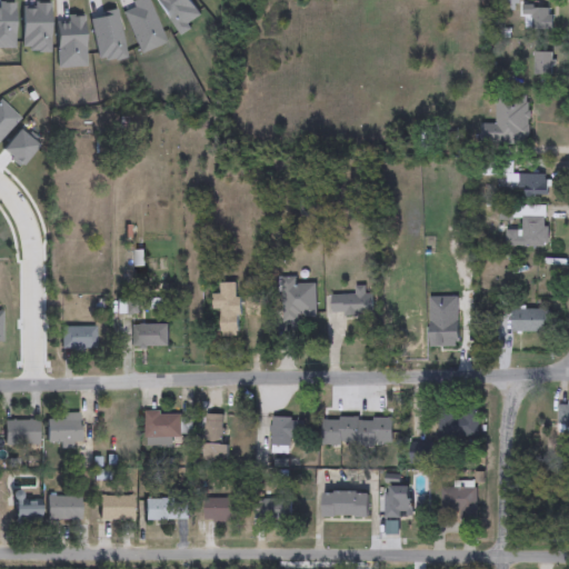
[(515,0),(507,0),(508,10),(516,10),(515,0)]
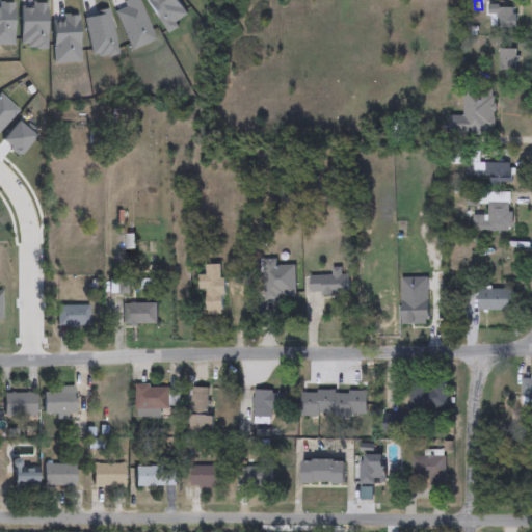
[(515,28),(497,28),(497,16),(487,16),(487,5),(515,5),(515,28)]
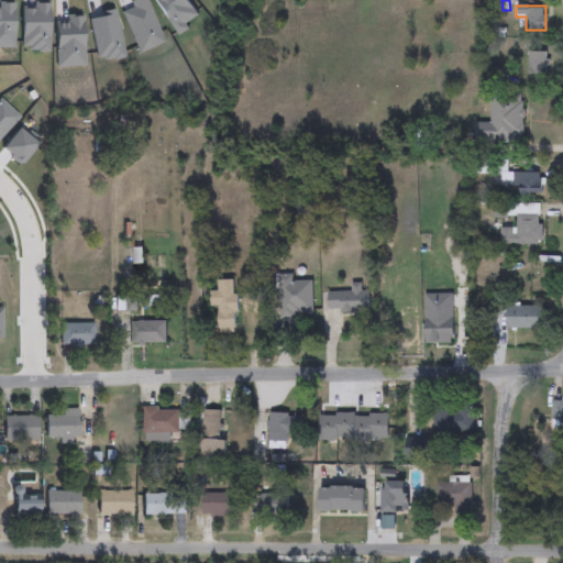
[(528,76),(528,52),(548,52),(548,76),(528,76)]
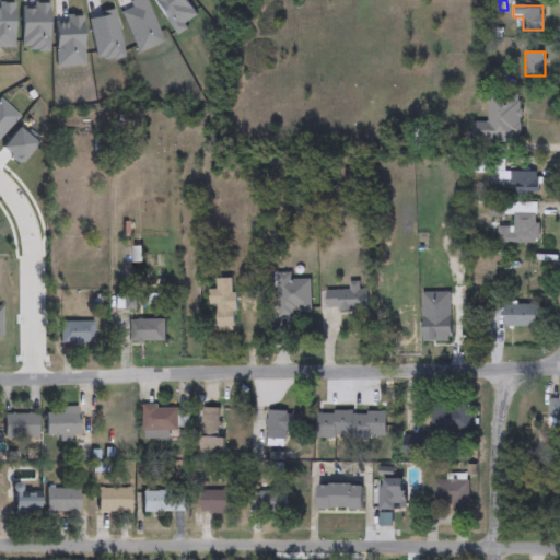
[(518,142),(474,141),(475,124),(488,124),(488,91),(520,91),(518,142)]
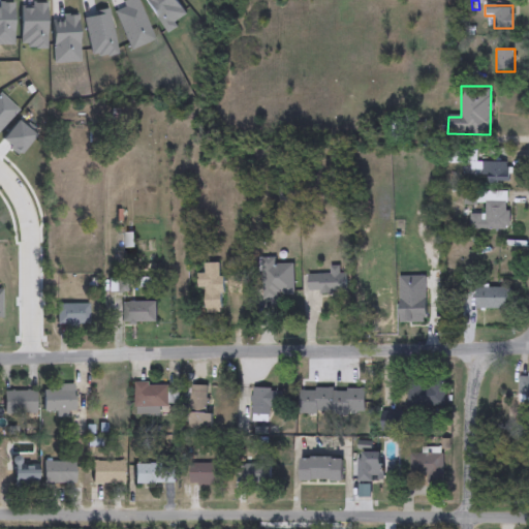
[(509,162),(508,183),(481,183),(483,162),(509,162)]
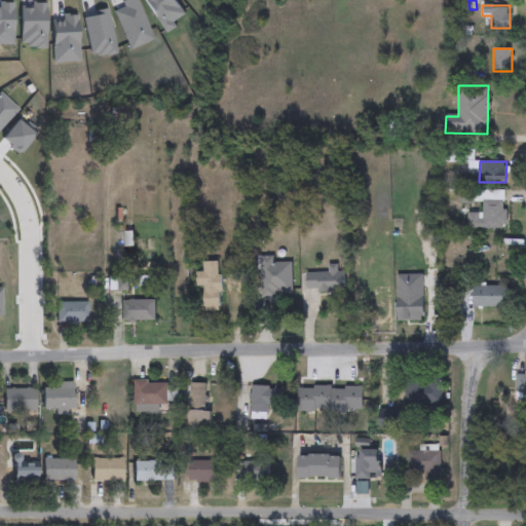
[(504,190),(505,228),(467,229),(467,213),(481,213),(481,203),(460,203),(459,191),(504,190)]
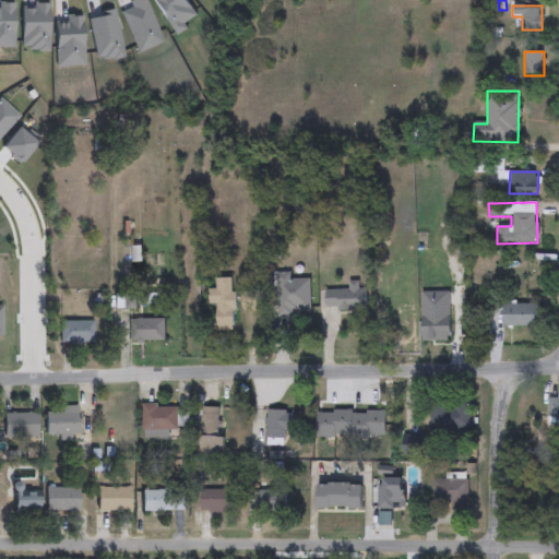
[(276,274),(290,274),(290,280),(310,280),(310,316),(276,316),(276,274)]
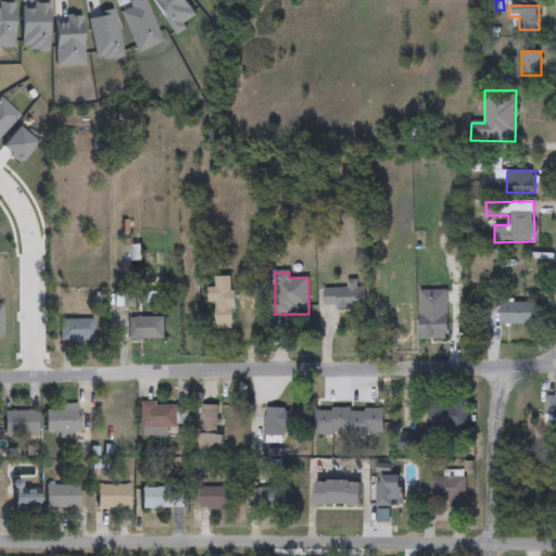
[(214,277),(231,276),(234,329),(216,329),(215,303),(207,303),(206,288),(215,288),(214,277)]
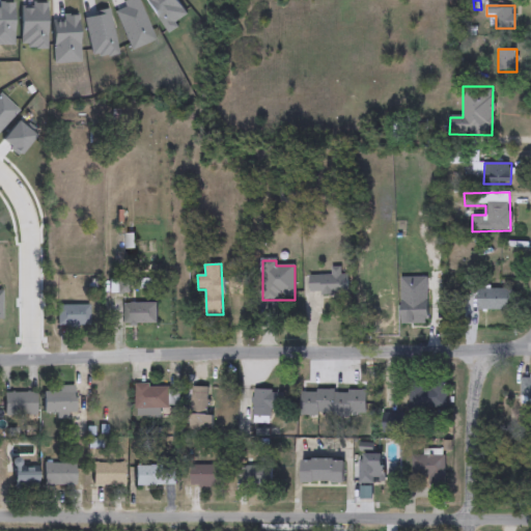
[(331,276),(331,268),(340,268),(340,274),(348,274),(348,294),(309,294),(309,276),(331,276)]
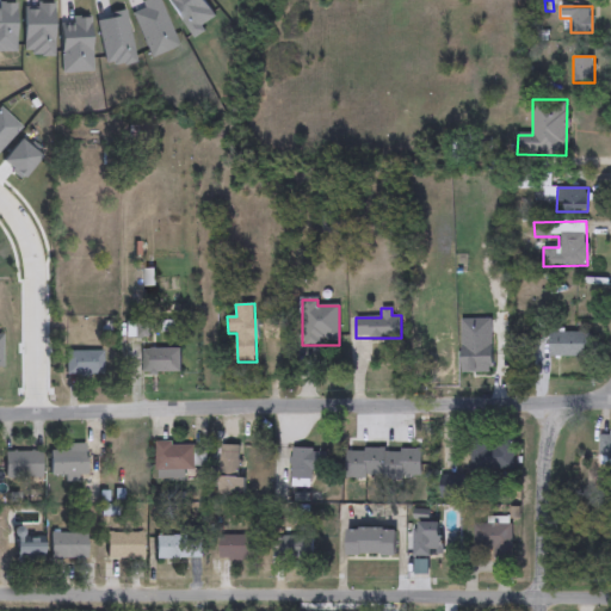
[(129,320),(148,320),(148,337),(129,337),(129,320)]
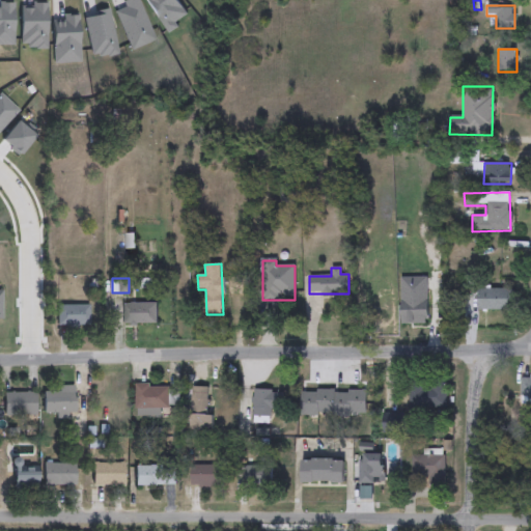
[(230,295),(230,278),(246,278),(246,294),(230,295)]
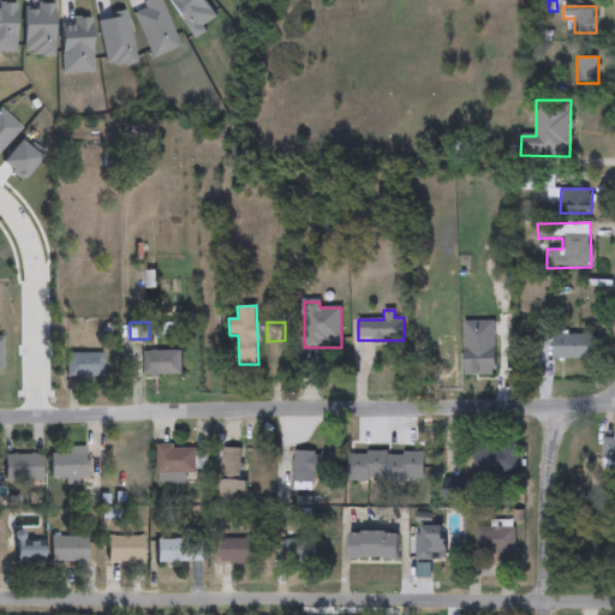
[(545,359),(545,335),(593,335),(593,359),(545,359)]
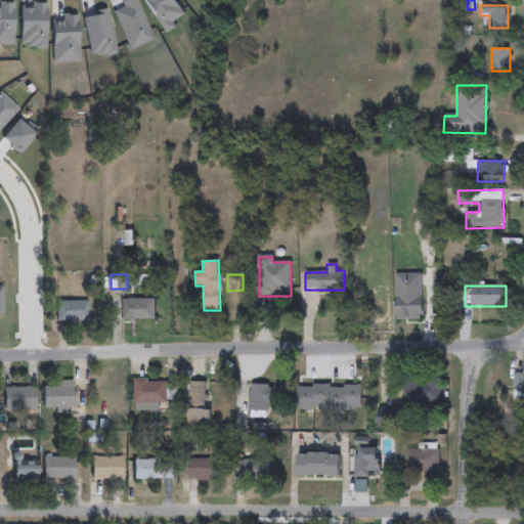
[(154,299),(154,320),(123,320),(123,299),(154,299)]
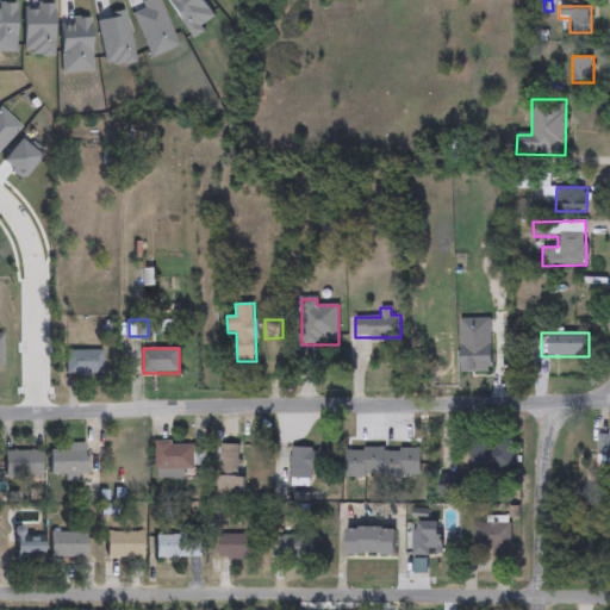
[(103,374),(64,374),(64,349),(103,349),(103,374)]
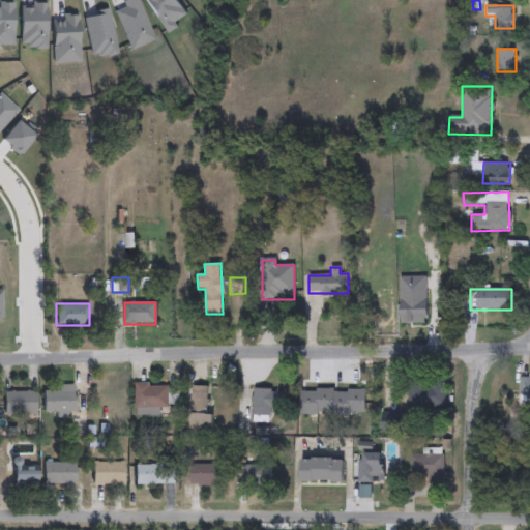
[(529,376),(529,400),(520,400),(520,376),(529,376)]
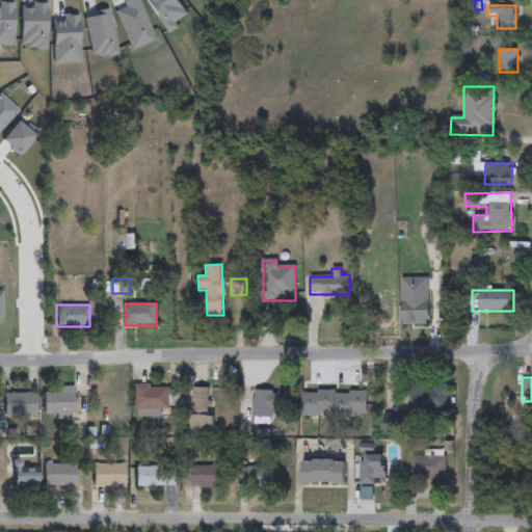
[(409,409),(409,383),(447,383),(447,409),(409,409)]
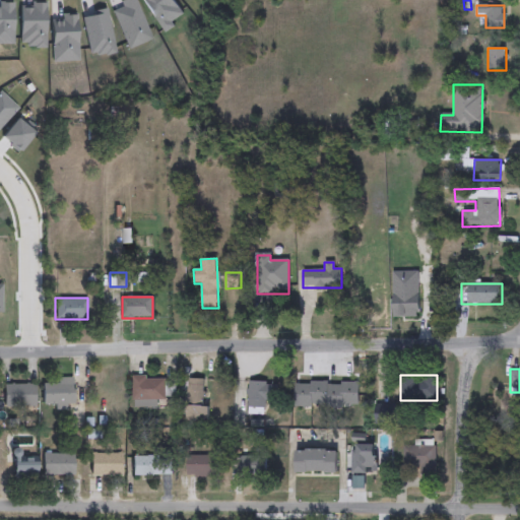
[(133,378),(165,378),(165,409),(155,409),(155,404),(133,404),(133,378)]
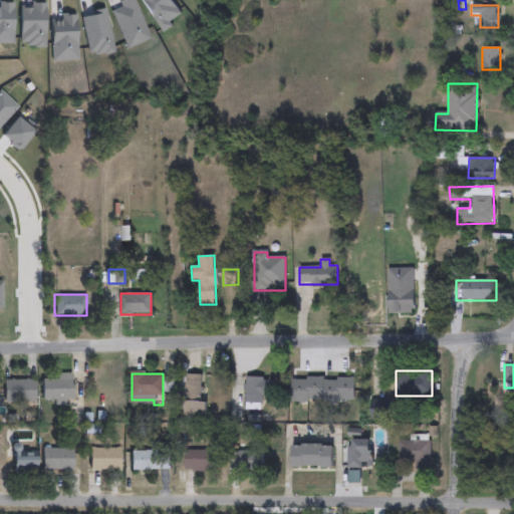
[(71,403),(41,403),(41,378),(57,378),(57,374),(71,374),(71,403)]
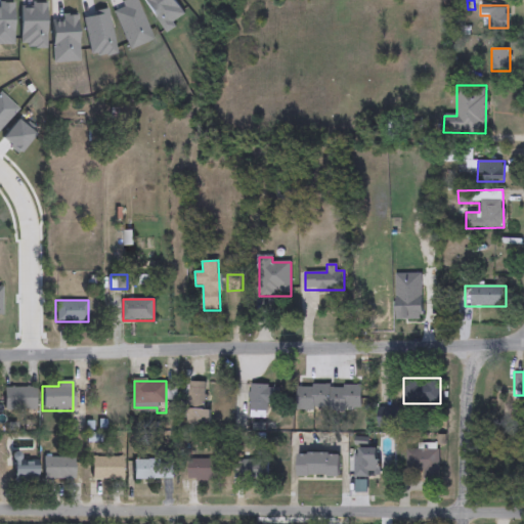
[(205,383),(205,410),(210,410),(209,426),(187,426),(187,382),(205,383)]
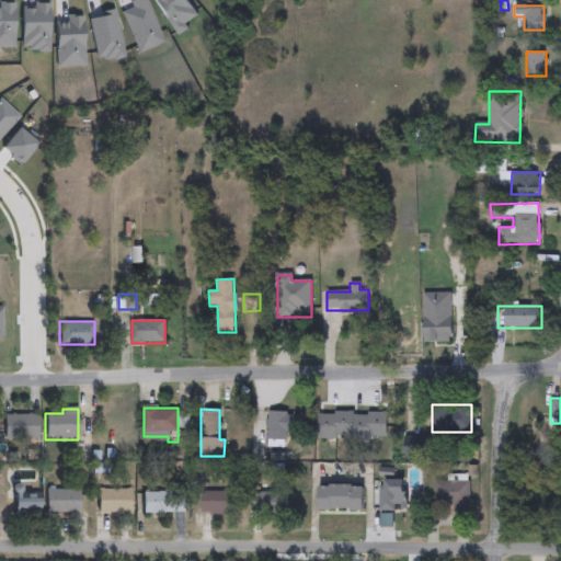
[(267,447),(267,412),(298,413),(297,434),(285,434),(285,447),(267,447)]
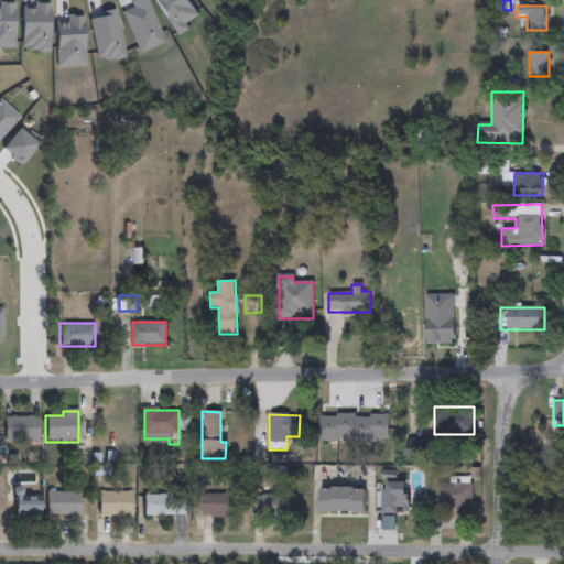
[(318,415),(389,415),(389,442),(318,442),(318,415)]
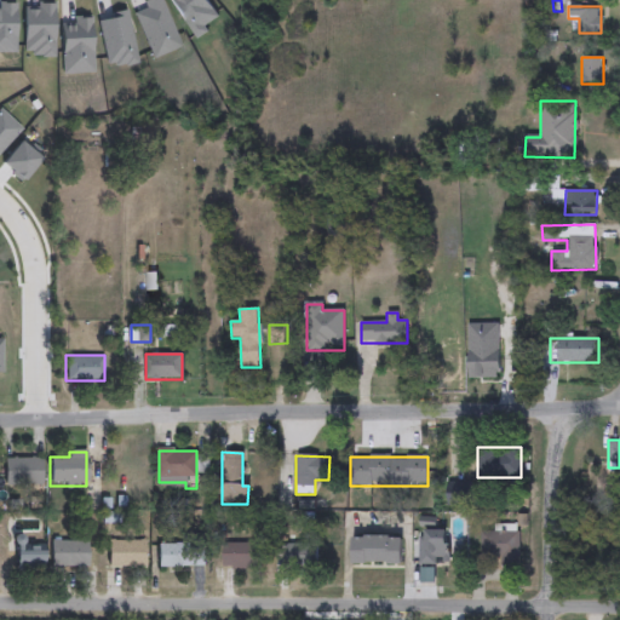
[(42,458),(42,484),(6,484),(6,458),(42,458)]
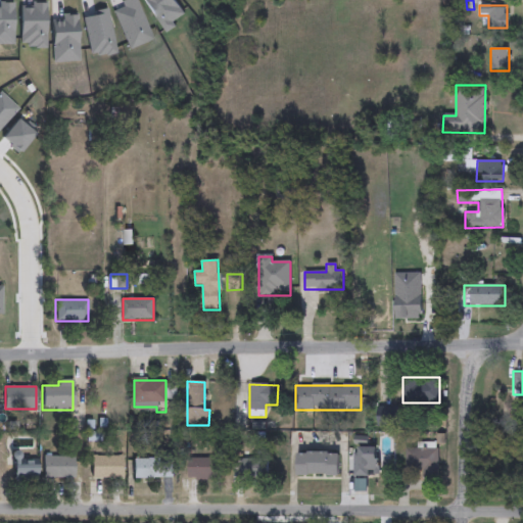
[(378,447),(378,477),(353,477),(353,447),(378,447)]
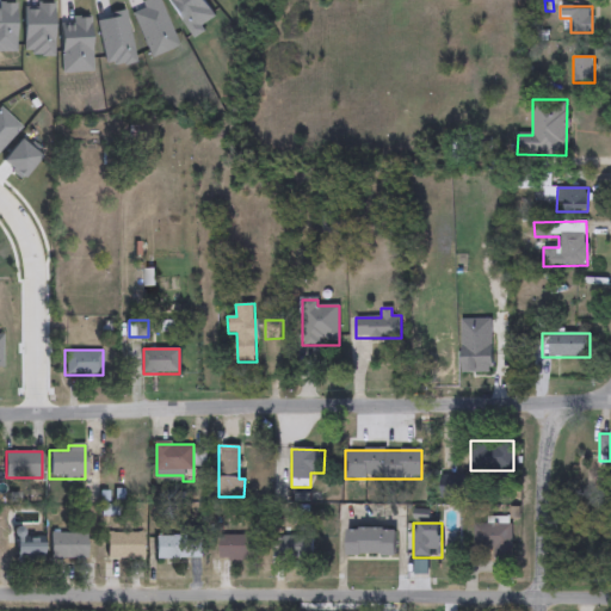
[(473,525),(511,525),(511,559),(473,559),(473,525)]
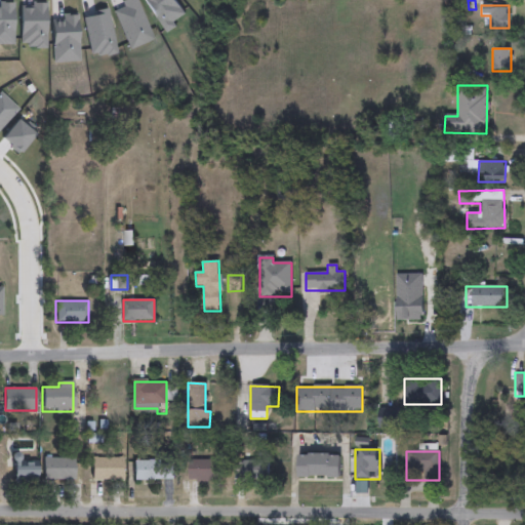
[(297,455),(339,455),(339,477),(297,477),(297,455)]
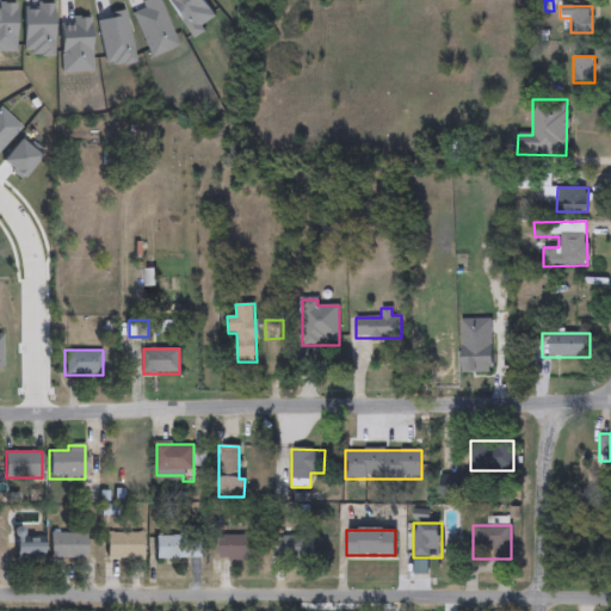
[(86,559),(50,559),(50,532),(86,532),(86,559)]
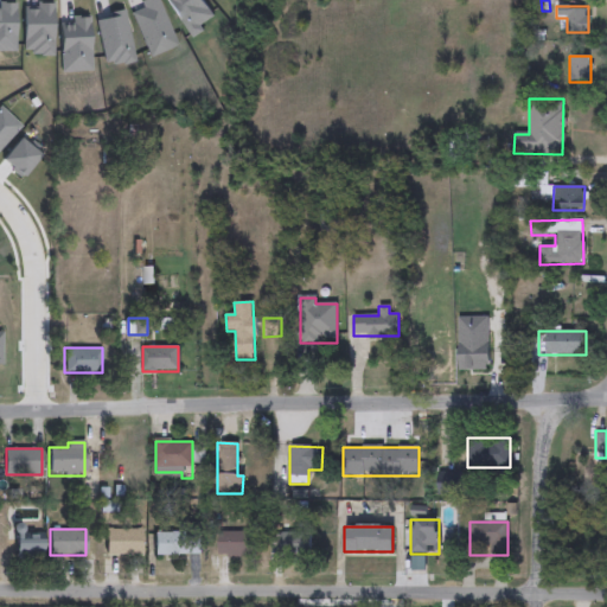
[(106,554),(106,529),(142,529),(142,554),(106,554)]
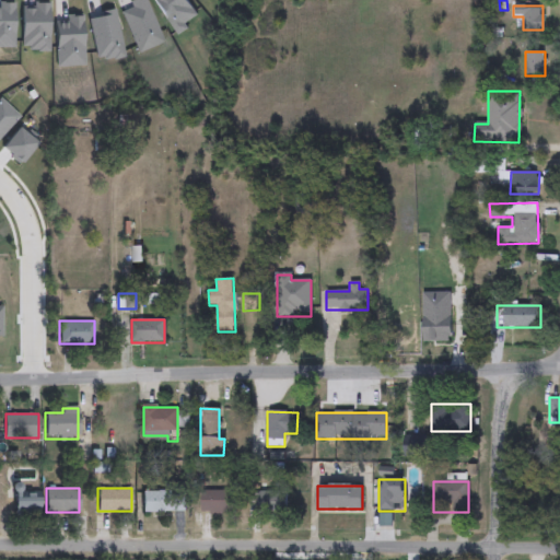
[(185,512),(142,512),(142,491),(185,491),(185,512)]
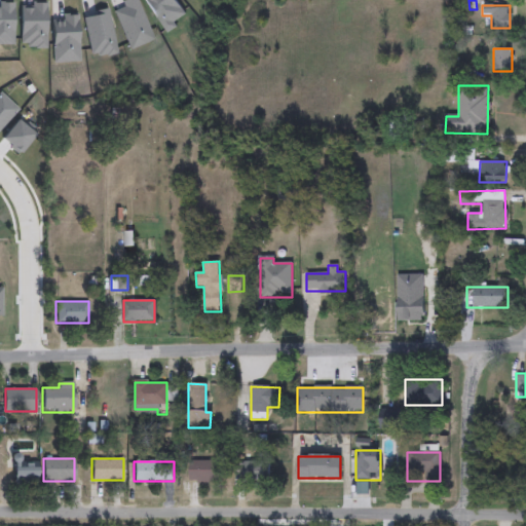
[(222,461),(222,483),(188,483),(188,461),(222,461)]
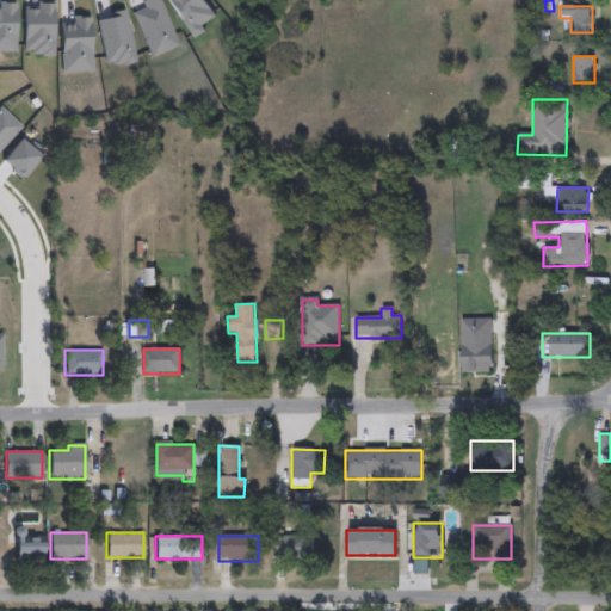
[(312,560),(281,560),(281,537),(312,537),(312,560)]
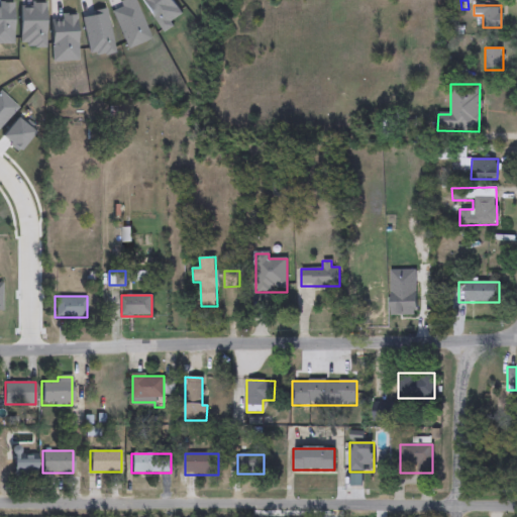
[(13,458),(35,458),(35,474),(13,474),(13,458)]
